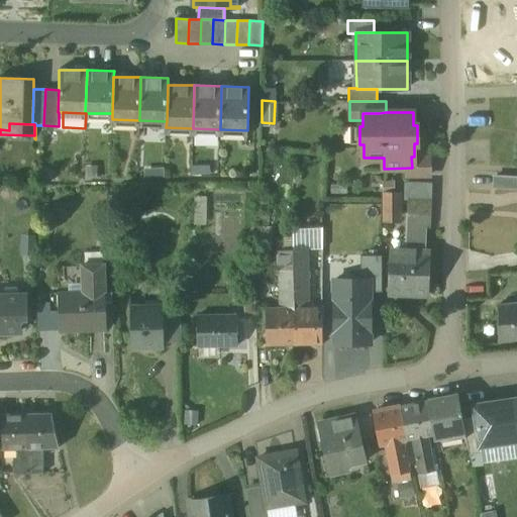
[(516,177),(496,176),(495,189),(516,189),(516,177)]
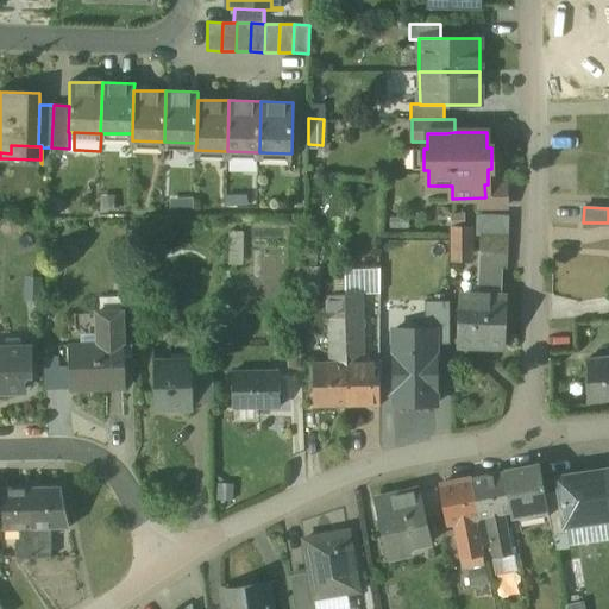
[(476,217),(476,236),(508,237),(509,218),(476,217)]
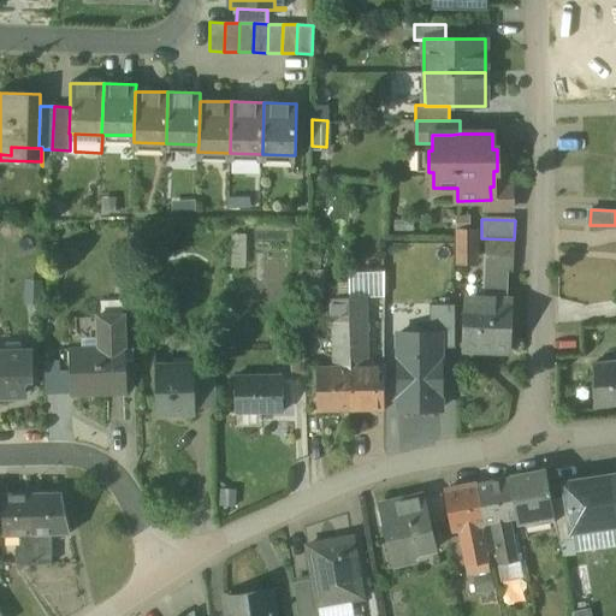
[(477,230),(457,230),(457,256),(477,256),(477,230)]
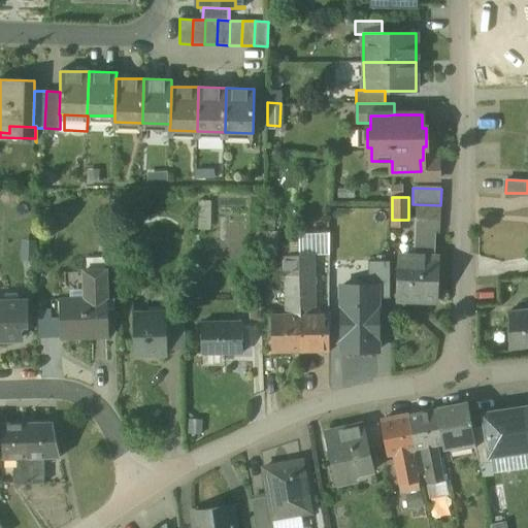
[(440,219),(416,218),(415,232),(435,233),(439,233),(440,219)]
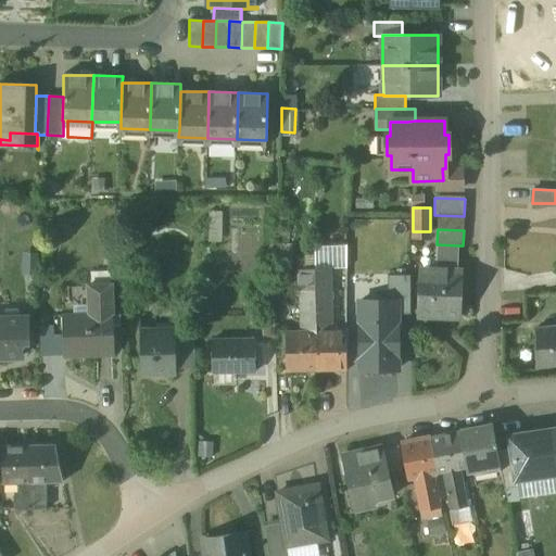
[(293,244),(278,244),(277,269),(293,269),(293,244)]
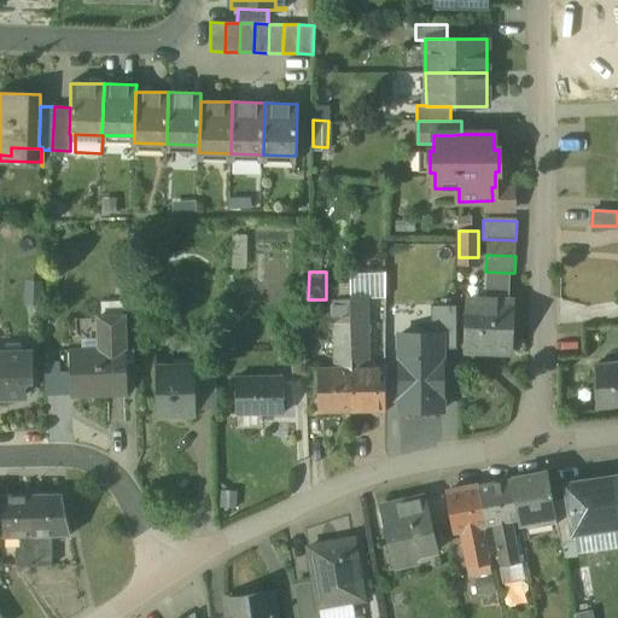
[(366,272),(366,298),(385,298),(385,272),(366,272)]
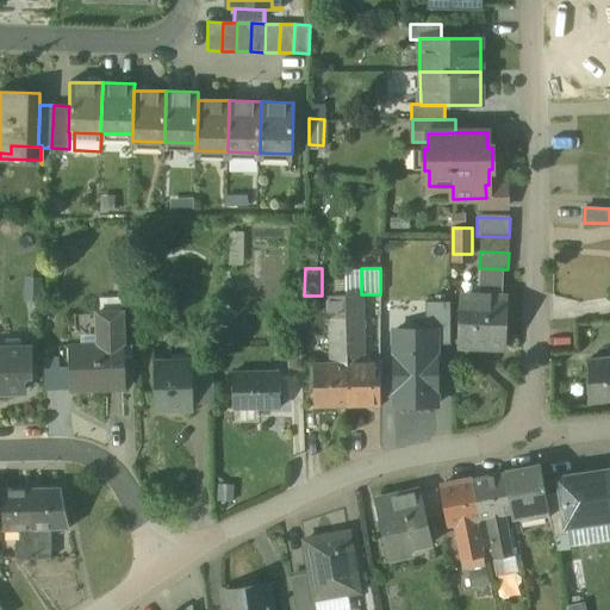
[(478,297),(461,296),(459,346),(504,348),(506,298),(502,298),(503,269),(479,268),(478,297)]
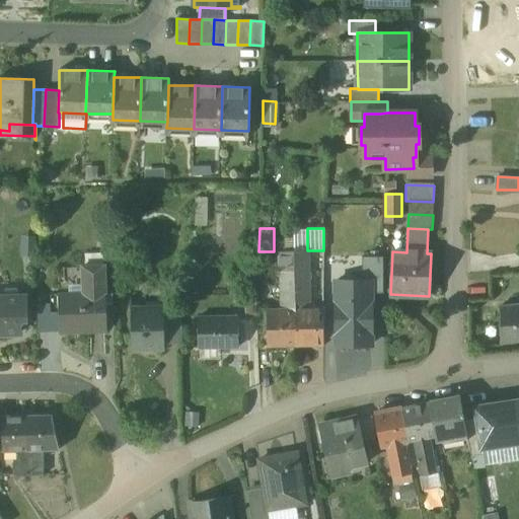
[(296,251),(282,251),(282,272),(296,271),(296,251)]
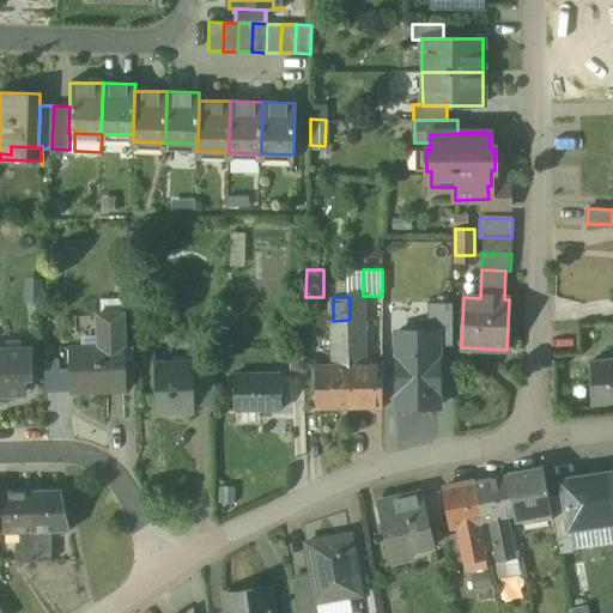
[(366,320),(366,297),(350,297),(350,320),(366,320)]
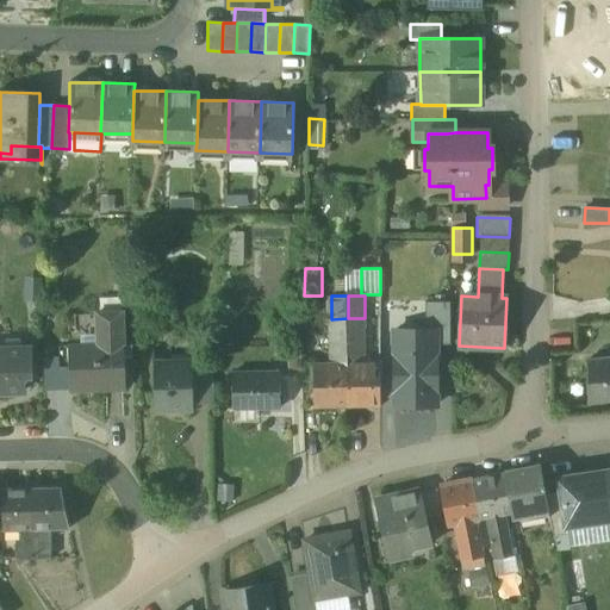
[(98,344),(69,346),(72,388),(126,386),(123,310),(97,311),(98,344)]
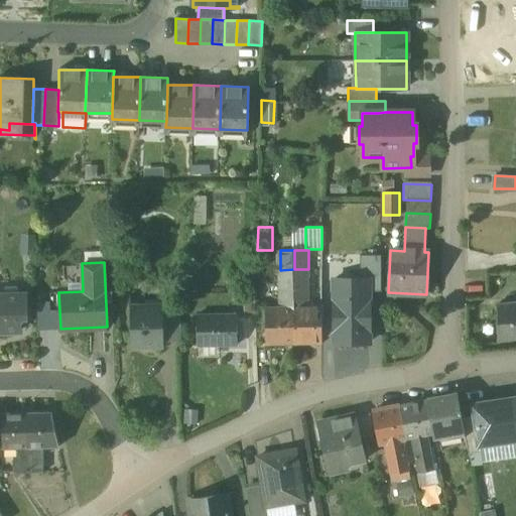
[(294,306),(294,269),(280,270),(280,306),(294,306)]
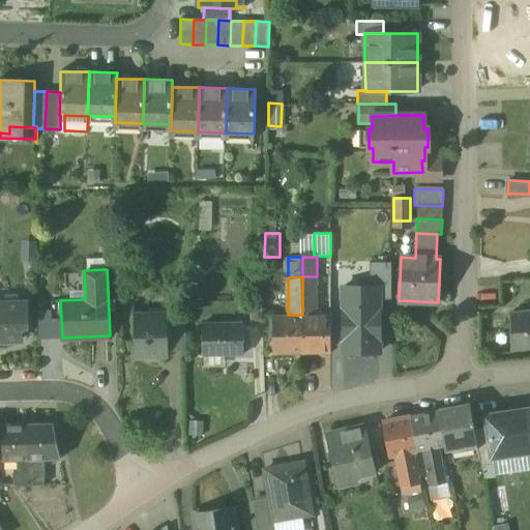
[(317,306),(317,276),(302,276),(302,315),(313,315),(317,306)]
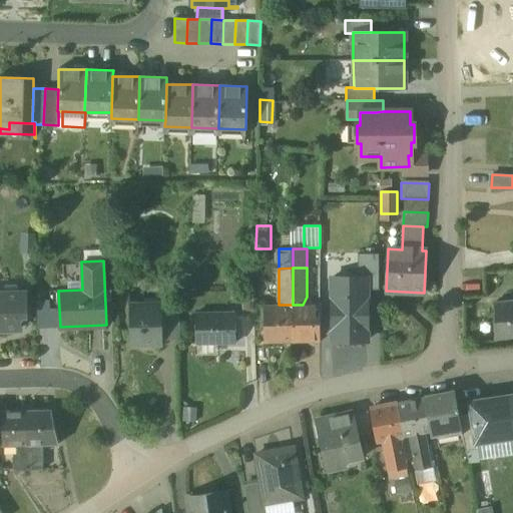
[(332,339),(366,338),(365,279),(332,279),(332,339)]
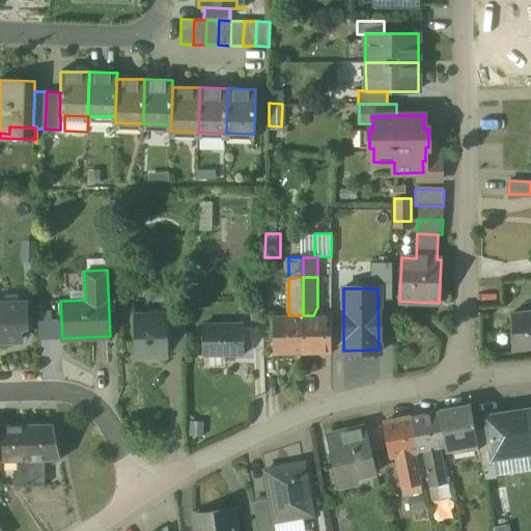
[(28,304),(0,304),(0,341),(23,341),(23,328),(28,328),(28,304)]
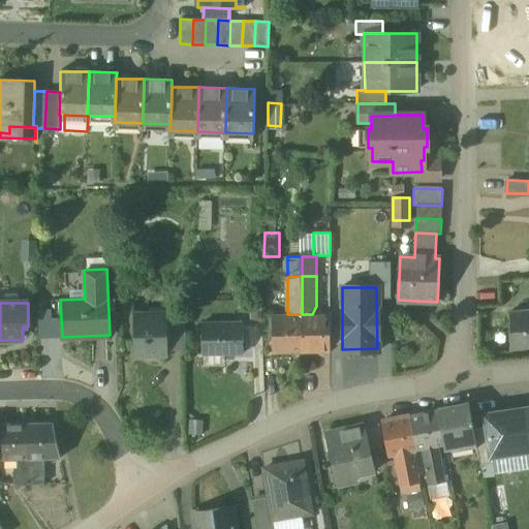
[(259,305),(249,305),(249,328),(260,328),(259,305)]
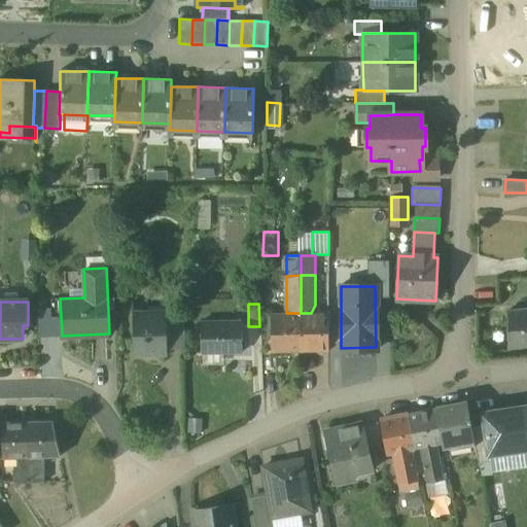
[(526,307),(522,308),(523,316),(502,318),(505,351),(526,348),(526,307)]
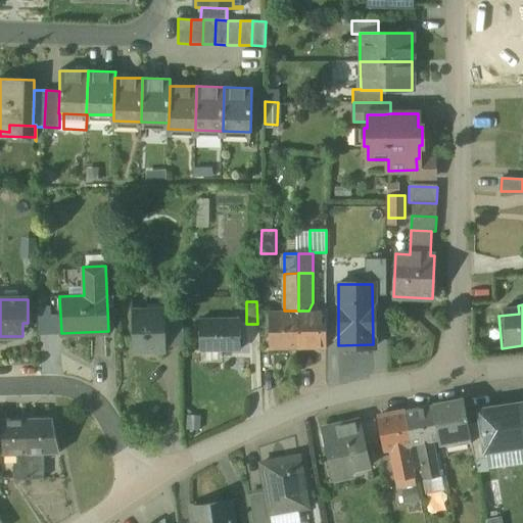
[(164,310),(132,311),(133,352),(165,351),(165,343),(164,310)]
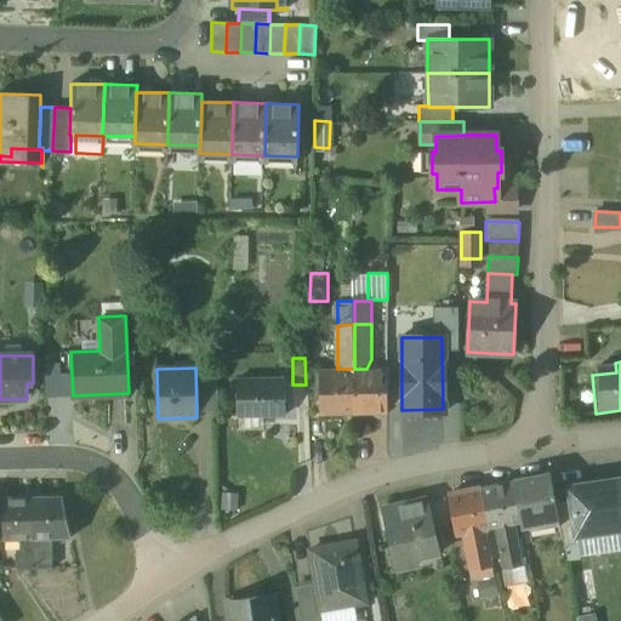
[(217,408),(216,368),(195,368),(197,408),(217,408)]
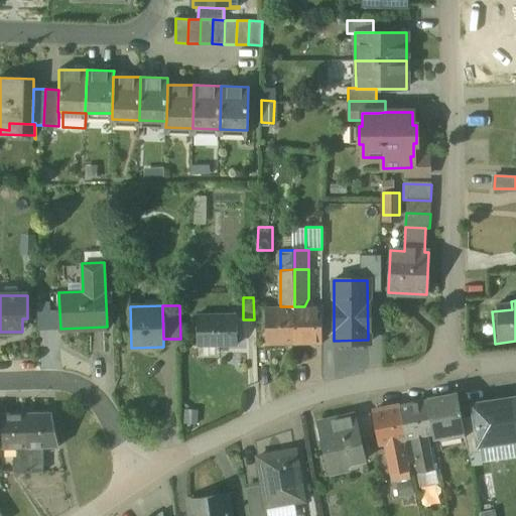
[(280,306),(267,306),(267,343),(295,344),(294,306),(280,306)]
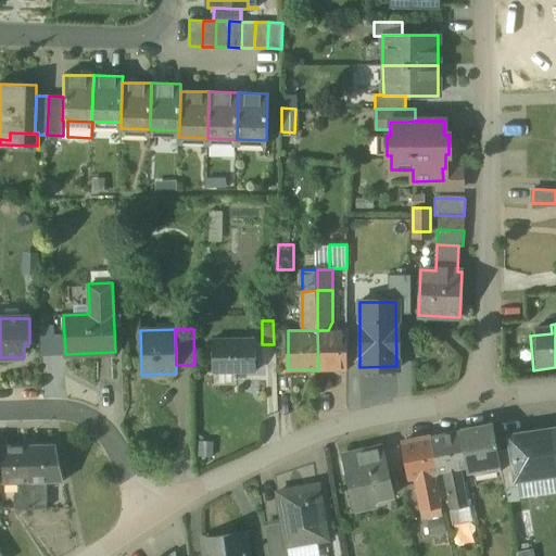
[(328,330),(317,330),(318,370),(345,369),(346,330),(328,330)]
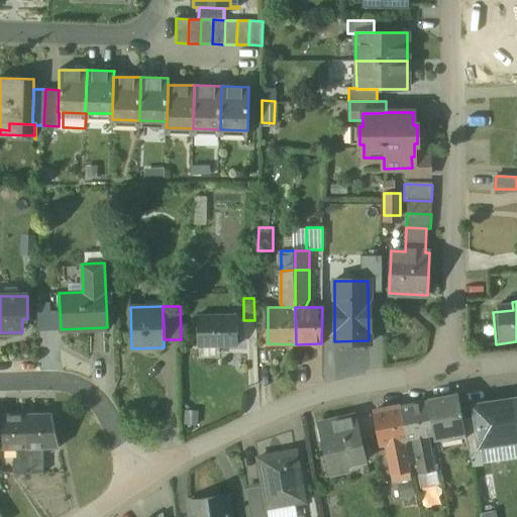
[(236,316),(197,317),(198,347),(237,346),(236,316)]
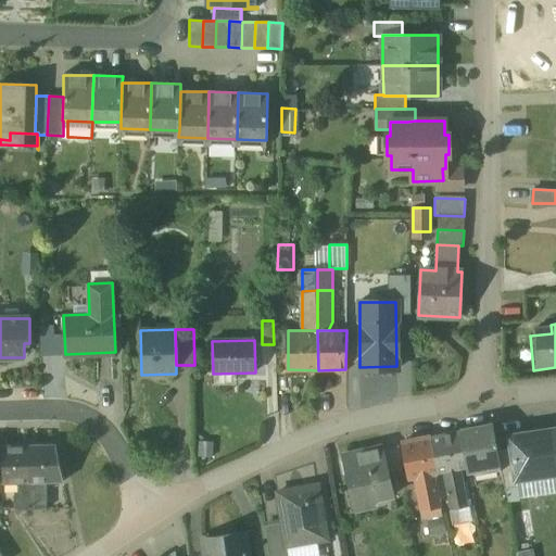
[(492,425),(459,431),(466,467),(466,471),(500,465),(497,451),(492,425)]
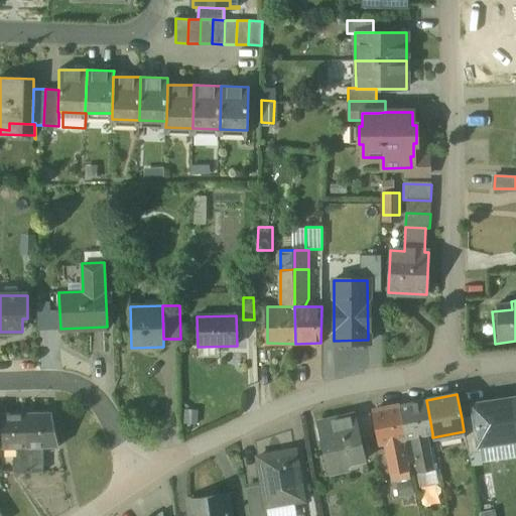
[(515,434),(511,399),(473,404),(474,416),(479,445),(480,444),(515,438),(515,434)]
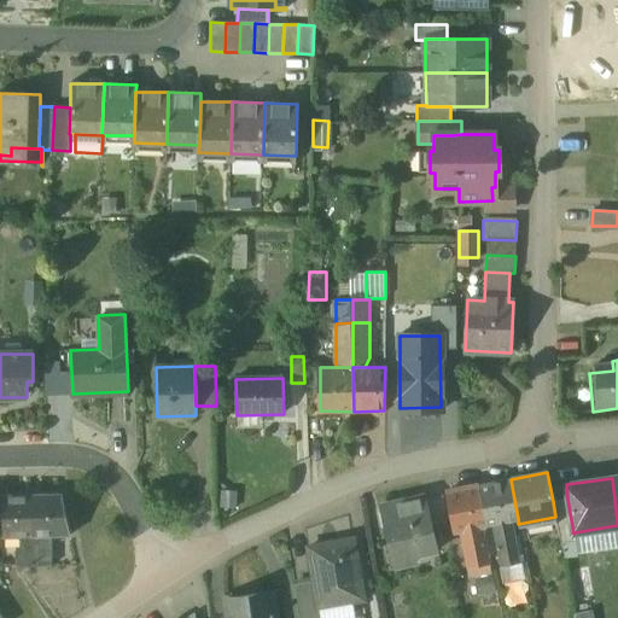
[(511,479),(479,485),(487,525),(493,525),(499,555),(505,553),(503,548),(516,547),(511,520),(518,519),(511,479)]
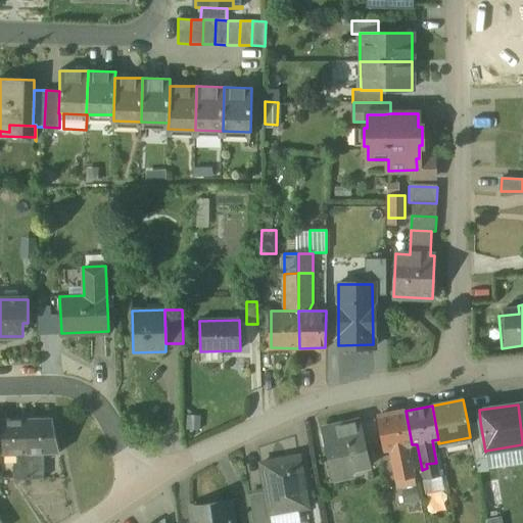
[(406,411),(378,416),(385,449),(390,448),(394,470),(406,468),(406,472),(412,471),(407,445),(412,444),(406,411)]
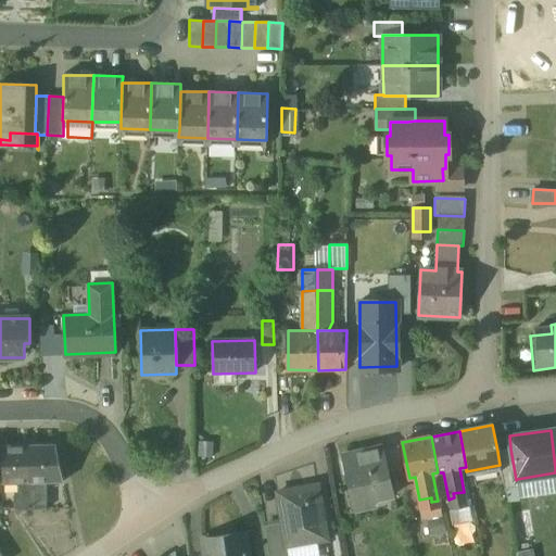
[(55,444),(29,444),(28,445),(30,495),(30,508),(46,508),(46,481),(63,481),(55,444)]
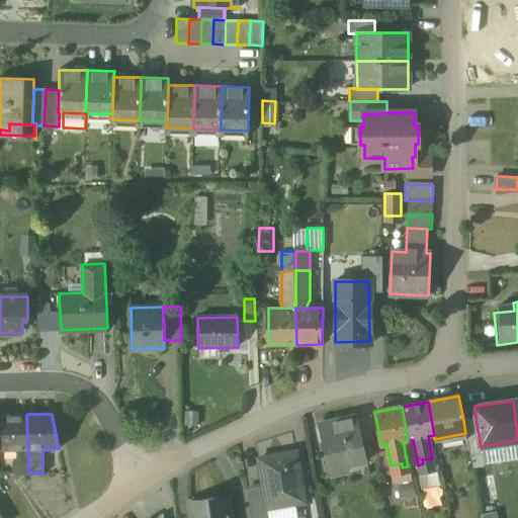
[(26,415),(1,415),(3,450),(22,449),(22,453),(18,453),(18,461),(13,461),(14,473),(28,473),(28,461),(26,415)]
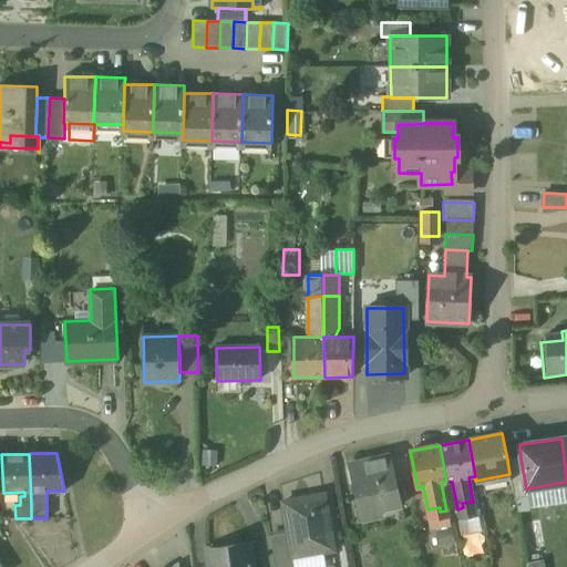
[(389,455),(352,464),(357,481),(353,482),(362,518),(384,513),(381,500),(398,495),(389,455)]
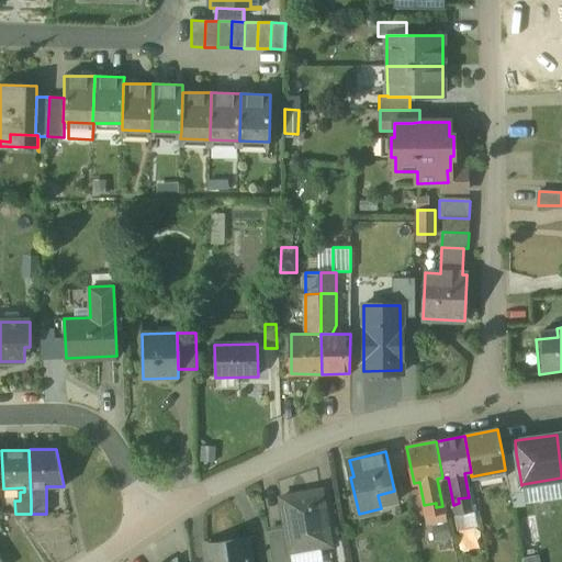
[(516,453),(503,456),(505,470),(506,476),(509,494),(524,493),(523,484),(521,485),(516,453)]
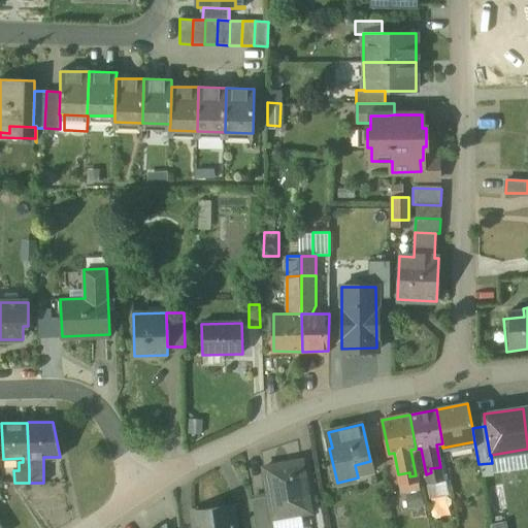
[(301,461),(264,467),(269,495),(273,519),(310,512),(301,461)]
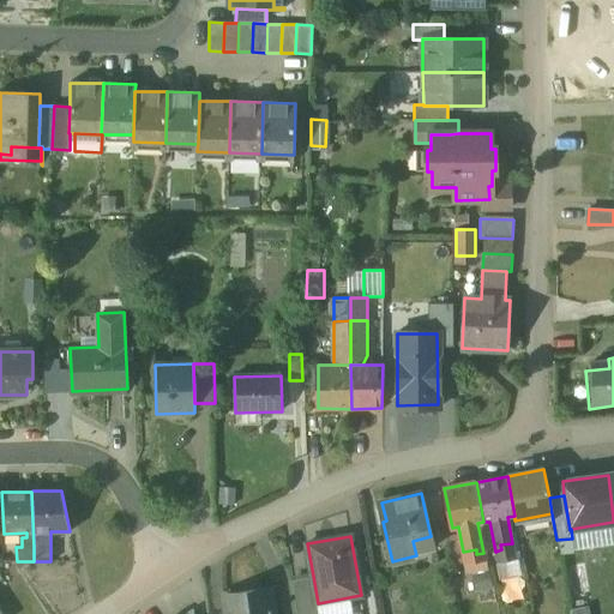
[(566,566),(572,594),(588,591),(582,564),(566,566)]
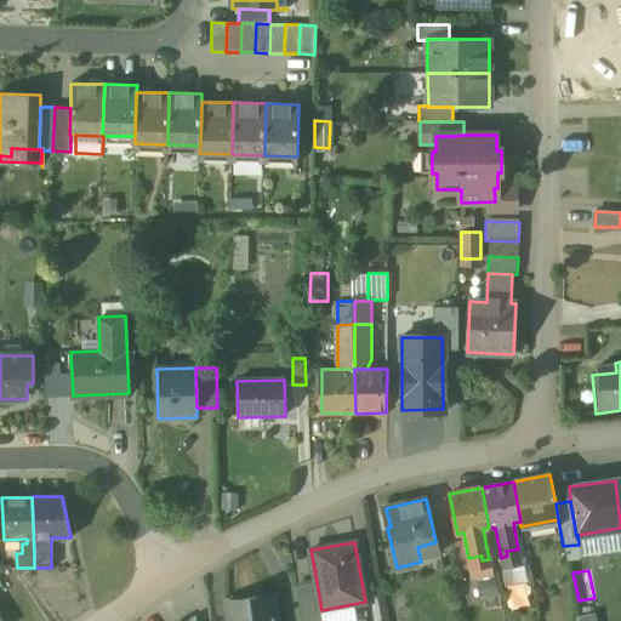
[(317,582),(295,587),(301,620),(323,620),(322,610),(317,582)]
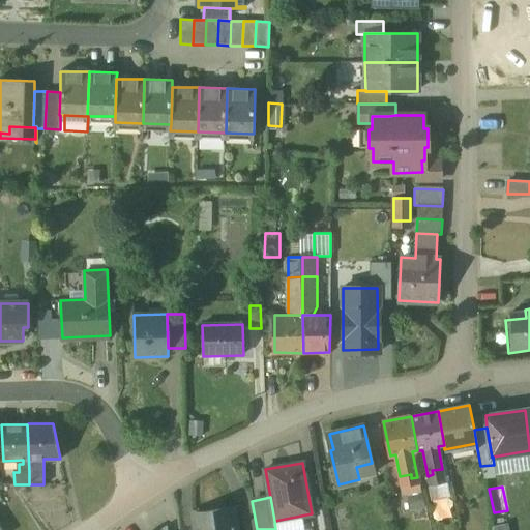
[(236,529),(234,508),(193,514),(195,529),(236,529)]
